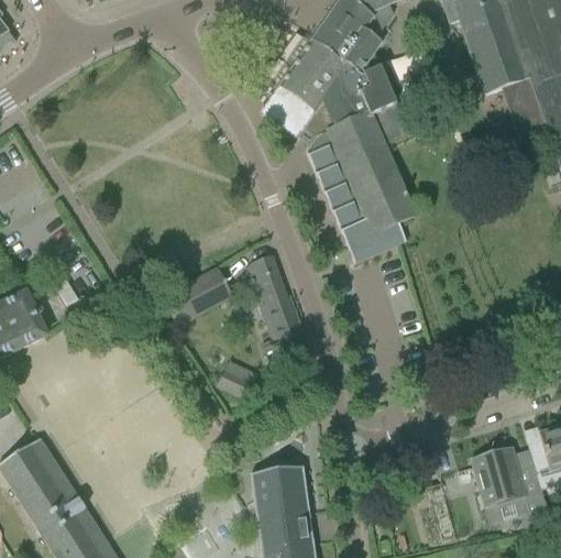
[(339,0),(312,39),(266,104),(303,130),(299,133),(301,135),(311,142),(307,149),(349,243),(356,261),(398,243),(400,242),(406,240),(399,222),(416,215),(407,195),(385,144),(418,130),(409,109),(402,112),(375,52),(383,41),(377,37),(386,23),(394,12),(391,2),(396,0),(339,0)]
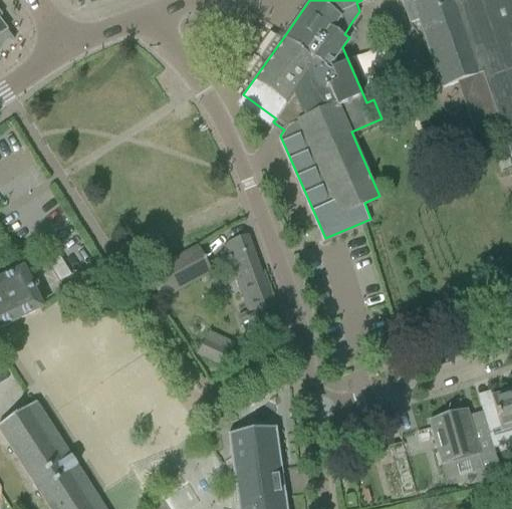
[(404,0),(412,21),(421,17),(444,84),(458,80),(476,132),(501,123),(497,110),(460,0),(404,0)]
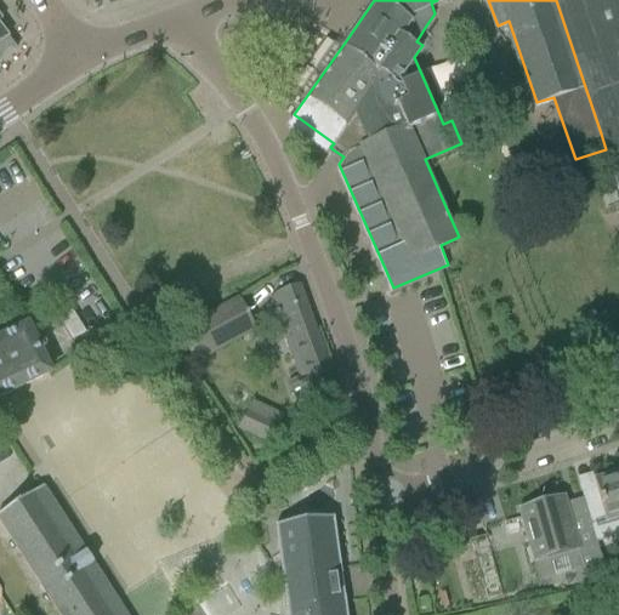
[(556,0),(601,134),(606,149),(612,166),(617,181),(618,184),(618,0),(556,0)]
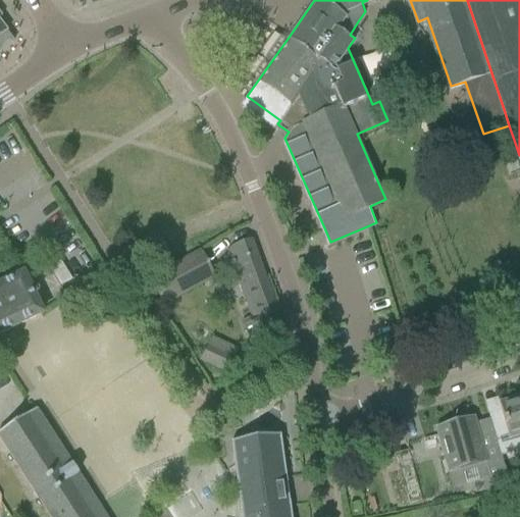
[(247,319),(250,329),(256,349),(277,341),(267,314),(280,309),(254,235),(235,242),(245,272),(240,273),(255,316),(247,319)]
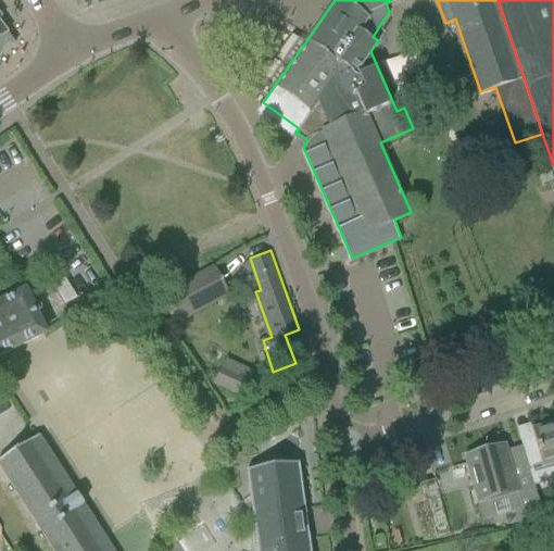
[(161,293),(175,320),(230,289),(216,263),(161,293)]
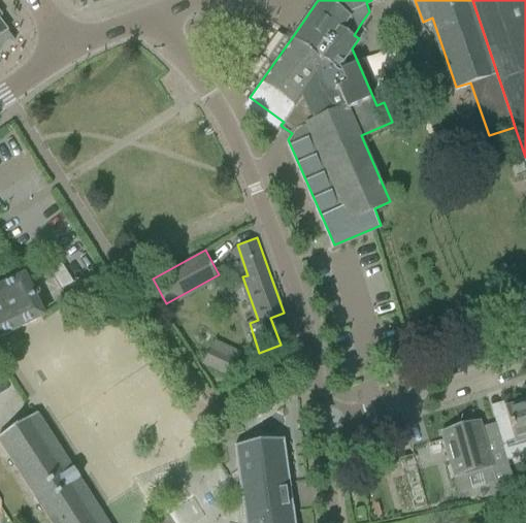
[(62,258),(53,264),(65,285),(75,279),(62,258)]
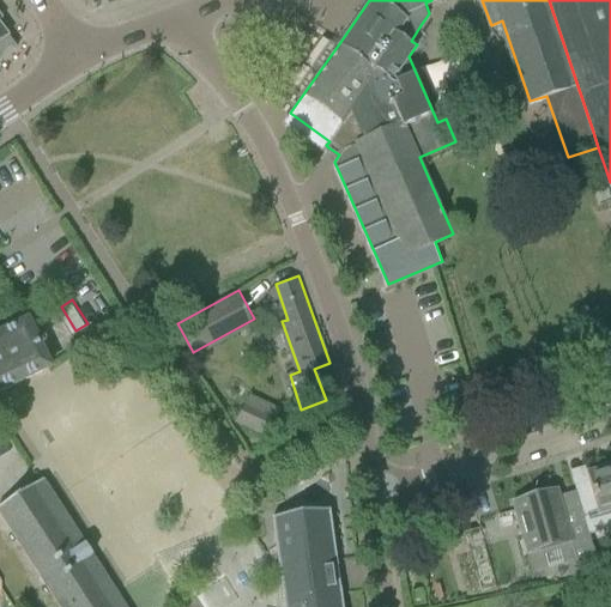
[(0,331),(0,388),(52,364),(29,316),(0,331)]
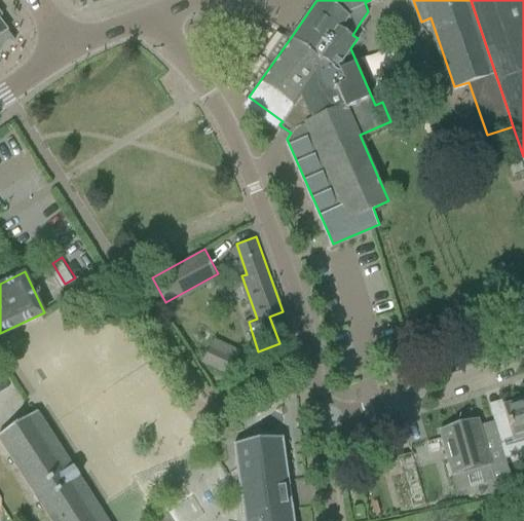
[(203,358),(230,372),(240,354),(216,339),(213,345),(203,358)]
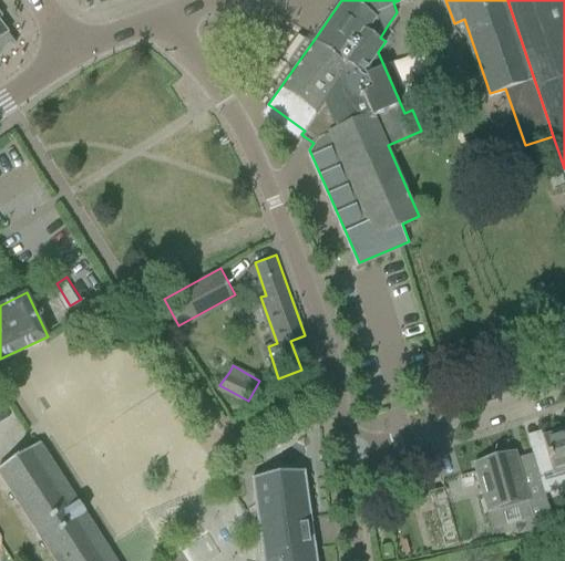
[(547,447),(534,450),(540,470),(553,466),(554,473),(564,469),(564,428),(544,435),(547,447)]
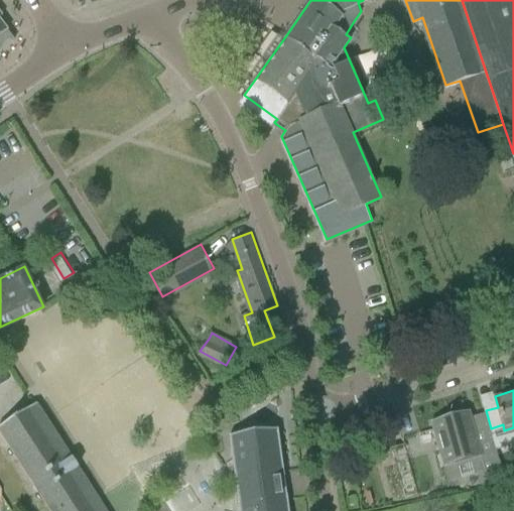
[(0,427),(9,442),(52,510),(108,510),(37,400),(0,424),(0,427)]
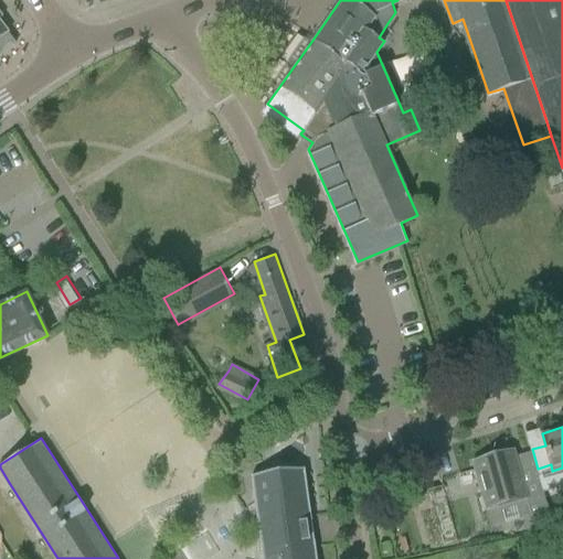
[(538,469),(532,449),(517,453),(514,447),(474,459),(488,507),(528,496),(530,505),(548,501),(538,469)]
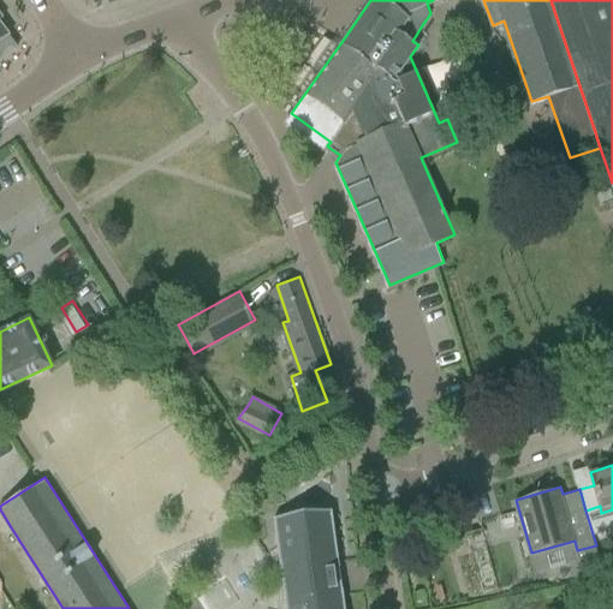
[(286,608),(346,608),(332,508),(274,515),(286,608)]
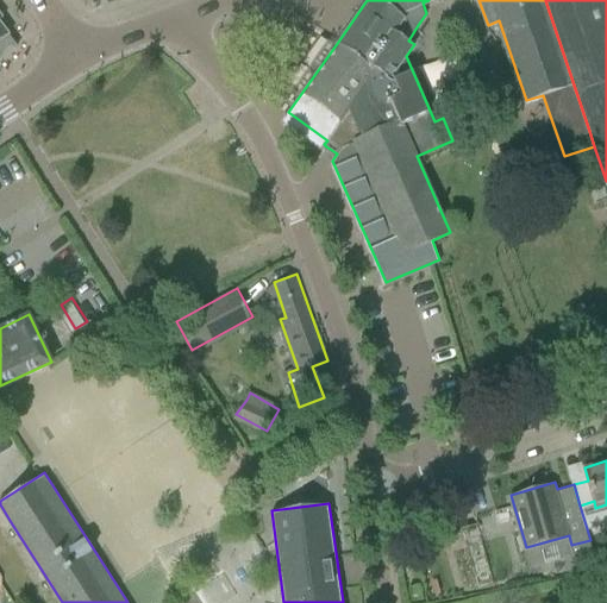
[(458,513),(440,517),(445,535),(463,531),(458,513)]
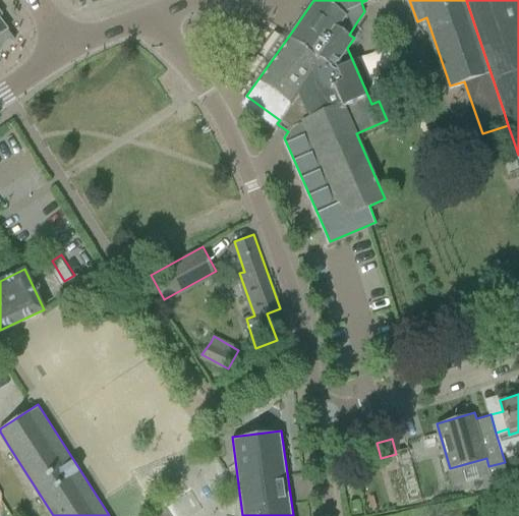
[(395,450),(409,499),(423,496),(409,446),(395,450)]
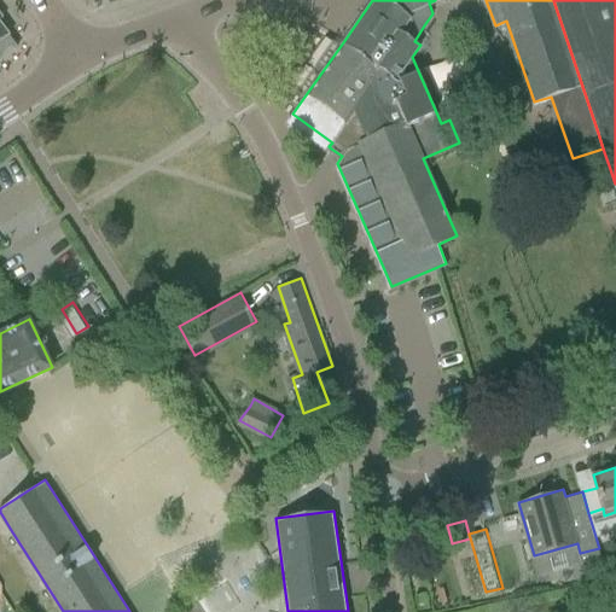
[(429,605),(426,590),(416,593),(419,607),(429,605)]
